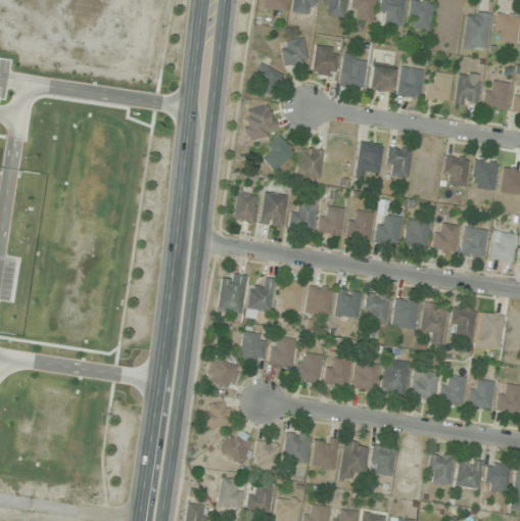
[(267,0),(267,8),(288,9),(288,0),(267,0)]
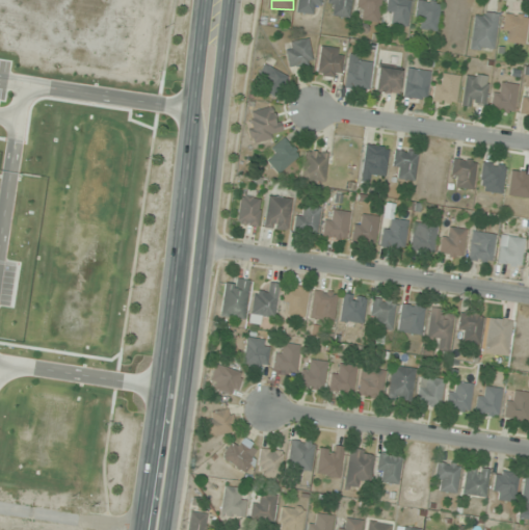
[(320,12),(321,0),(299,0),(298,10),(320,12)]
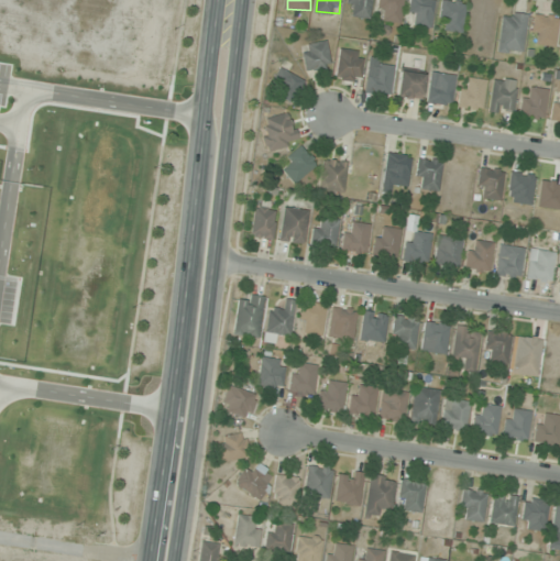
[(349,0),(350,6),(353,4),(354,17),(374,15),(372,0),(349,0)]
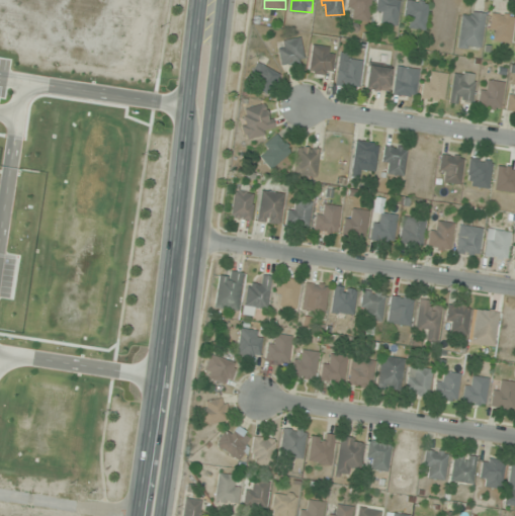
[(351,0),(349,17),(369,20),(371,0),(351,0)]
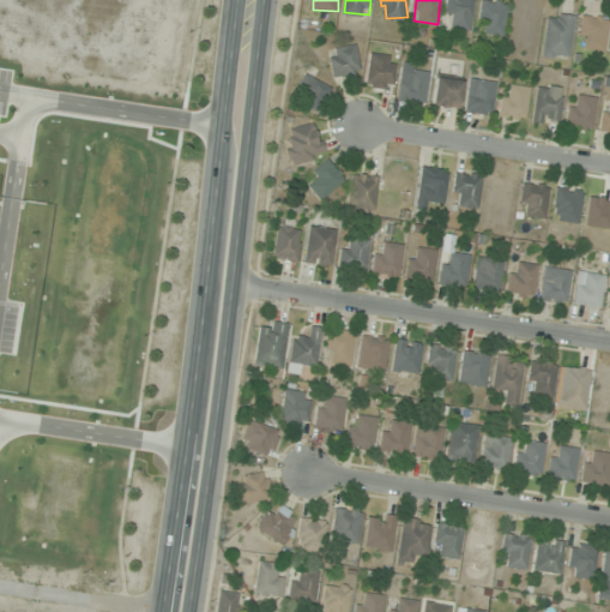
[(447,0),(445,12),(458,15),(454,24),(470,28),(478,0),(447,0)]
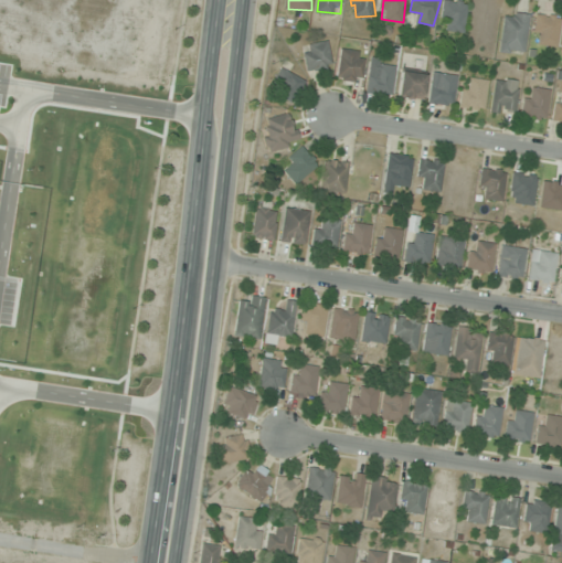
[(445,0),(445,30),(467,30),(467,0),(445,0)]
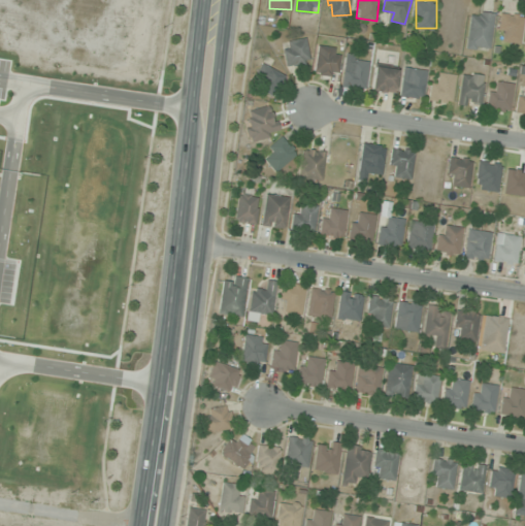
[(492,50),(496,12),(472,9),(468,46),(492,50)]
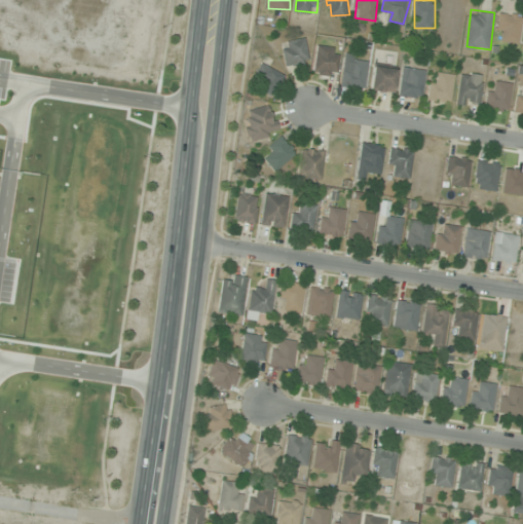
[(518,11),(497,15),(502,41),(522,38),(522,33),(518,11)]
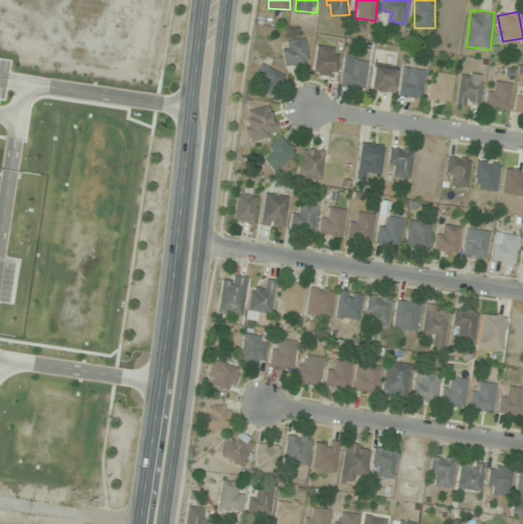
[(286,64),(308,64),(308,38),(286,38),(286,64)]
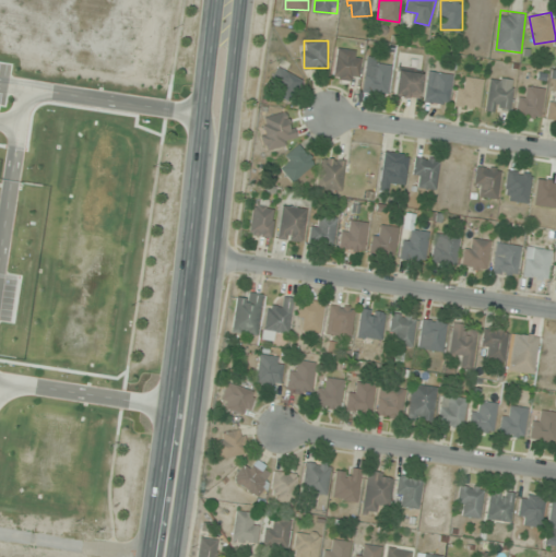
[(363,49),(338,47),(335,78),(359,80),(363,49)]
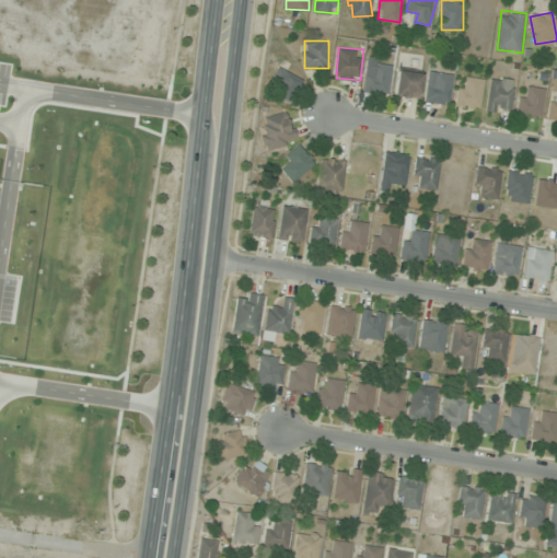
[(373,69),(362,72),(370,95),(394,88),(385,61),(372,66),(373,69)]
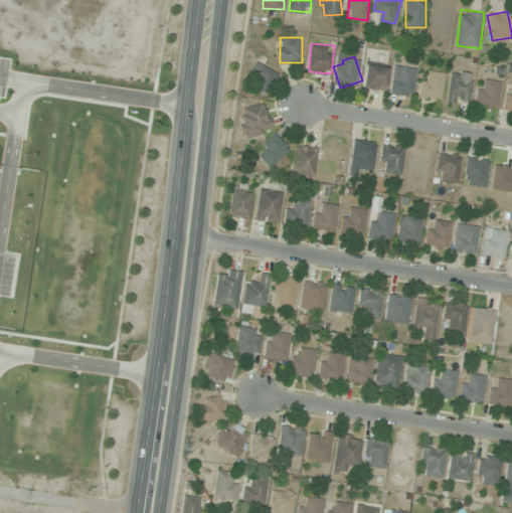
[(268,91),(277,69),(259,61),(248,81),(268,91)]
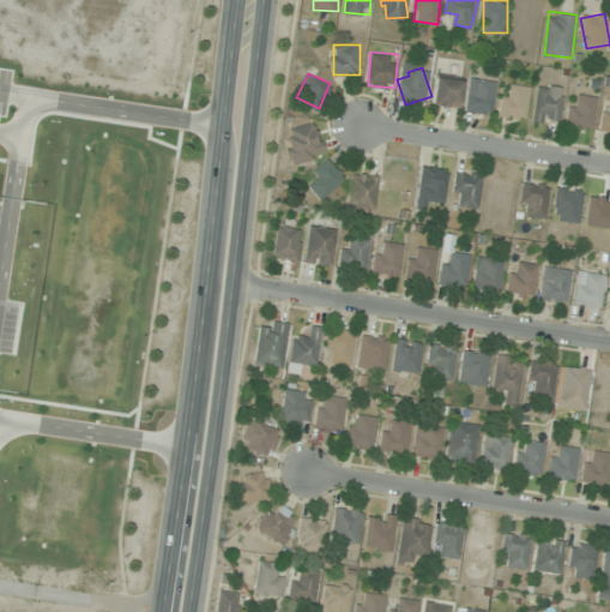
[(458,109),(464,81),(438,75),(432,105),(458,109)]
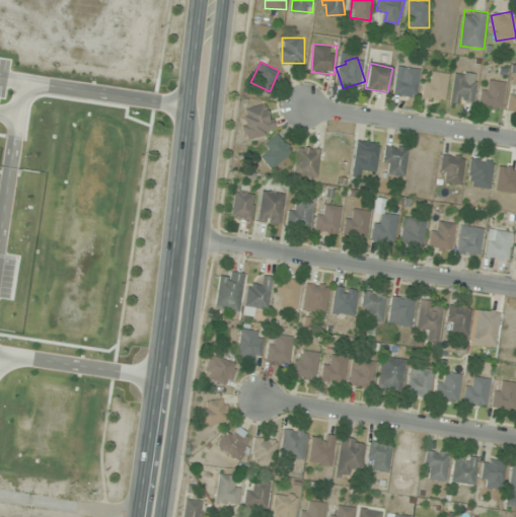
[(418,65),(395,67),(396,99),(420,97),(418,65)]
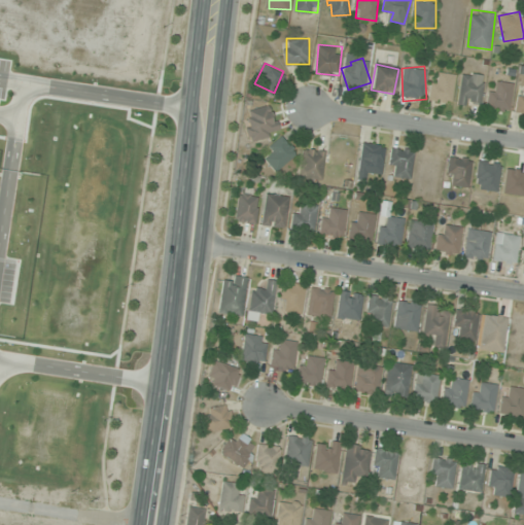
[(431,100),(455,100),(455,72),(435,72),(435,79),(431,79),(431,100)]
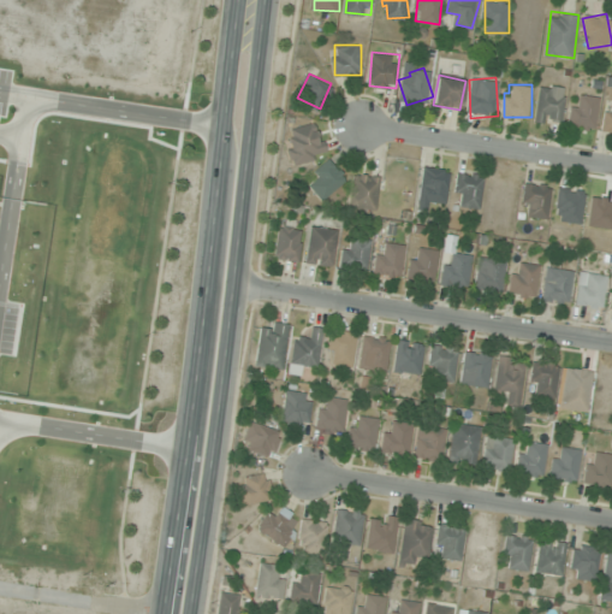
[(565,84),(539,84),(539,122),(565,122),(565,84)]
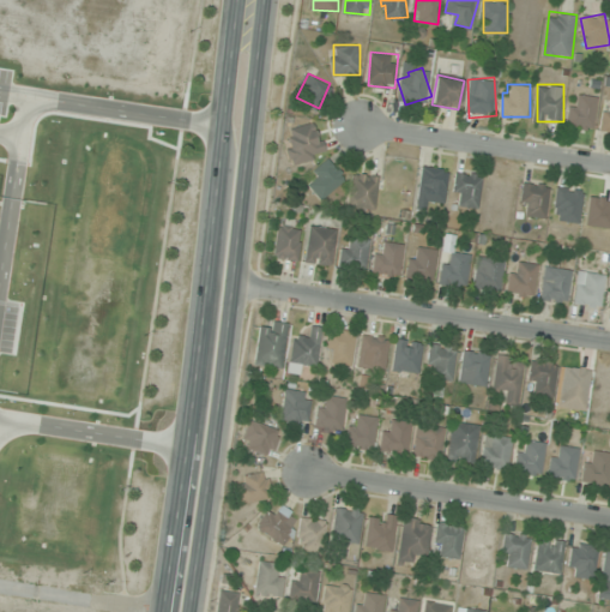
[(596,127),(596,95),(575,95),(575,102),(569,102),(569,127),(596,127)]
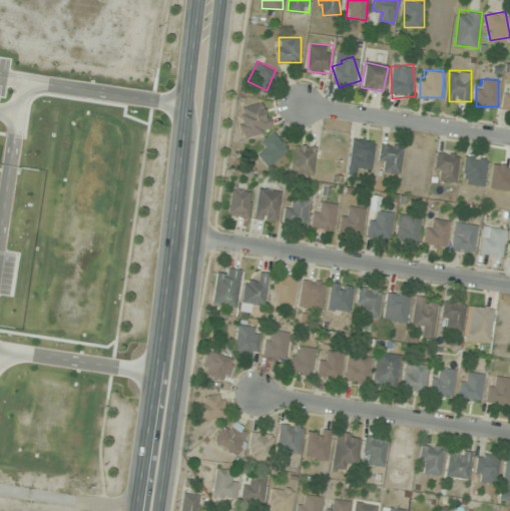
[(238,111),(250,136),(274,125),(261,100),(238,111)]
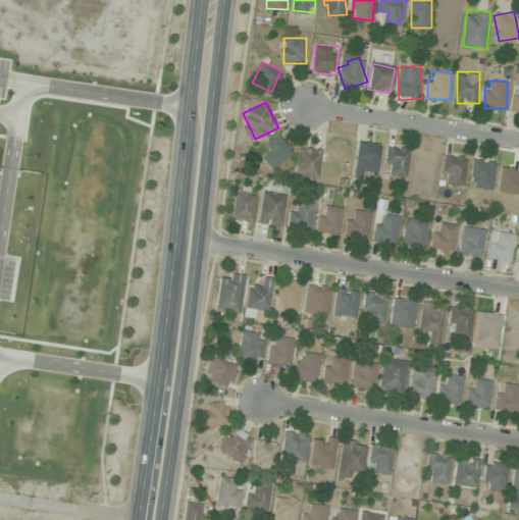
[(260,155),(273,169),(294,149),(280,135),(260,155)]
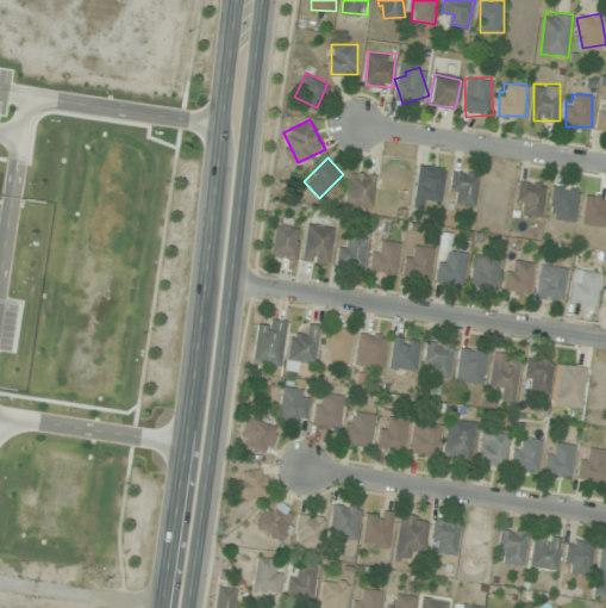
[(445,166),(418,165),(417,204),(443,205),(445,166)]
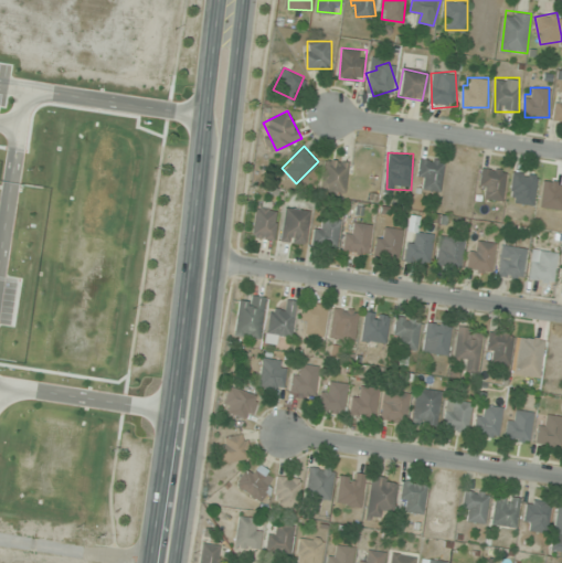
[(351,161),(327,157),(321,188),(346,192),(351,161)]
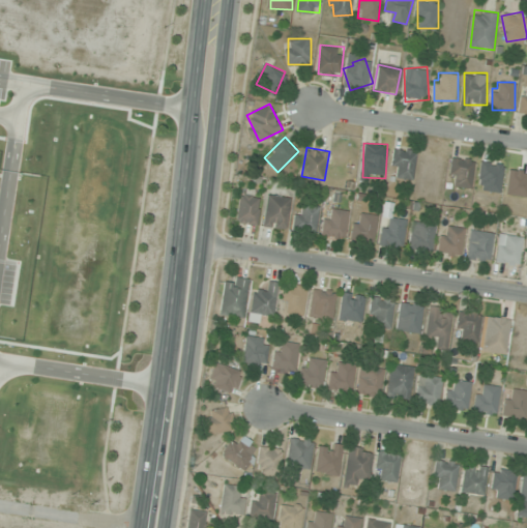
[(414,148),(392,149),(394,177),(416,176),(414,148)]
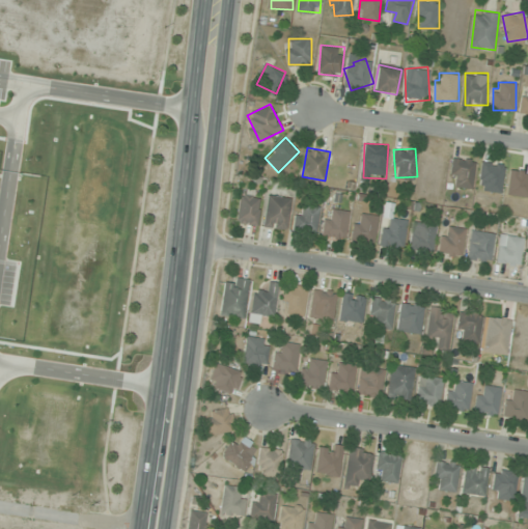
[(461,188),(478,182),(469,156),(450,163),(461,188)]
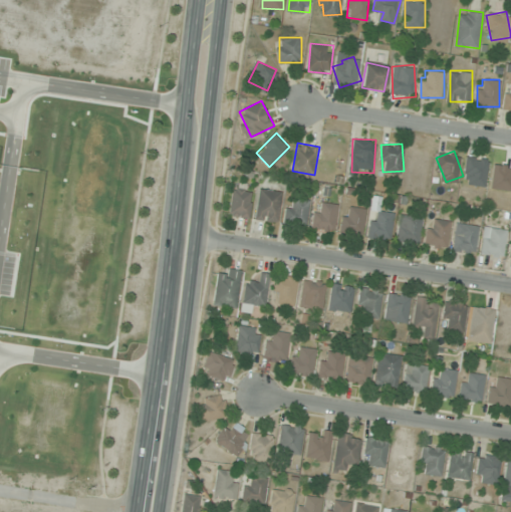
[(486,186),(490,158),(468,155),(464,183),(486,186)]
